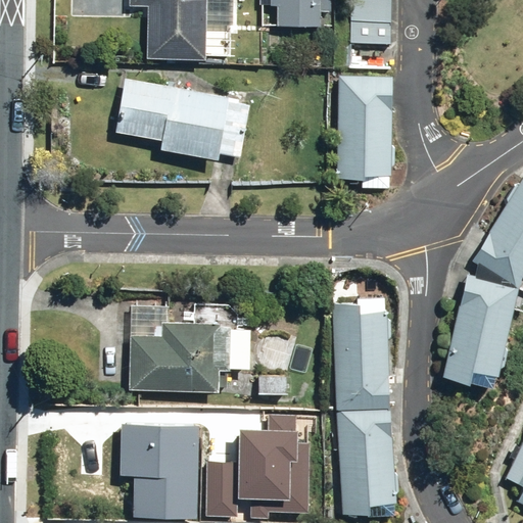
[(128,0),(128,16),(149,17),(148,58),(206,60),(206,53),(231,54),(232,33),(237,33),(237,0),(128,0)]
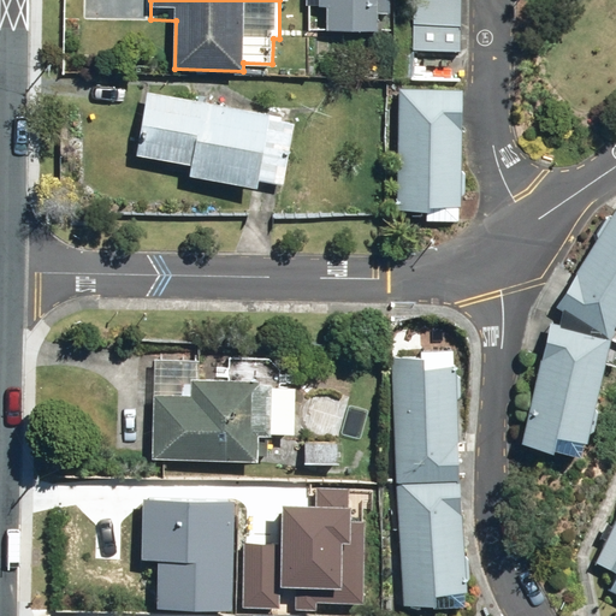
[(388,0),(317,0),(318,3),(327,3),(326,29),(378,31),(378,12),(388,12),(388,0)]
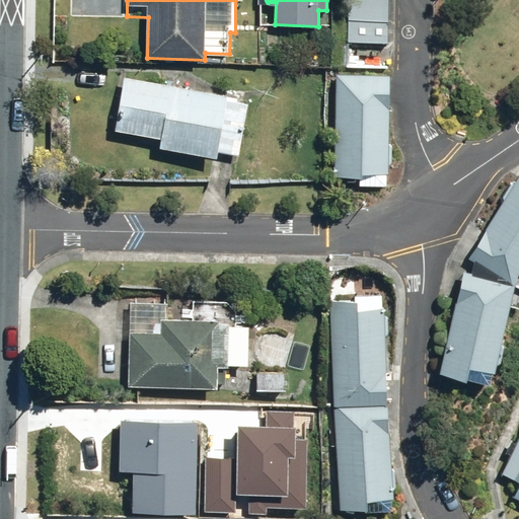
[(387,0),(349,0),(350,43),(387,43),(387,0)]
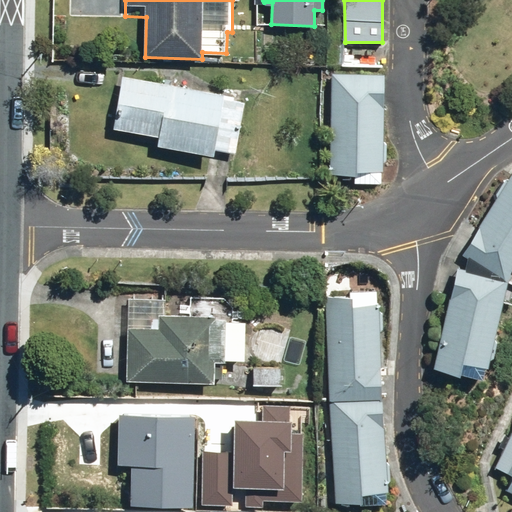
[(385,71),(332,71),(332,176),(386,175),(385,71)]
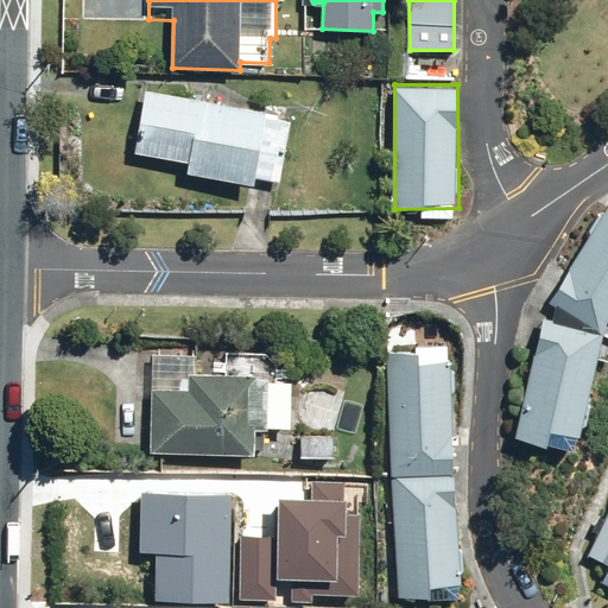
[(189,159),(187,173),(258,185),(259,177),(279,179),(291,113),(145,89),(134,150),(189,159)]
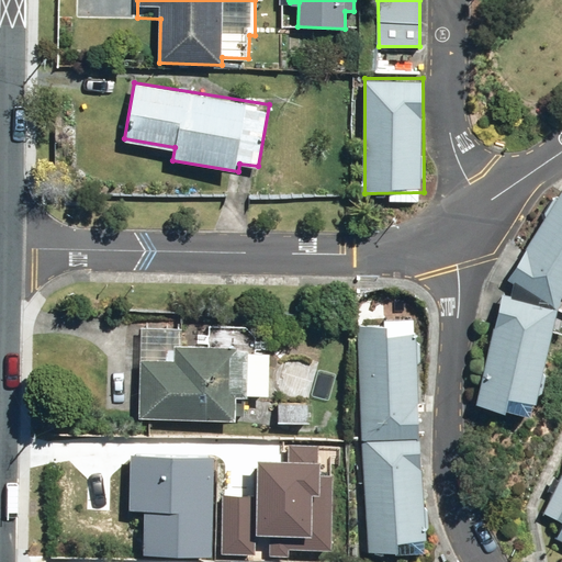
[(535,413),(559,307),(561,302),(561,191),(509,278),(516,281),(512,295),(504,293),(478,401),(535,413)]
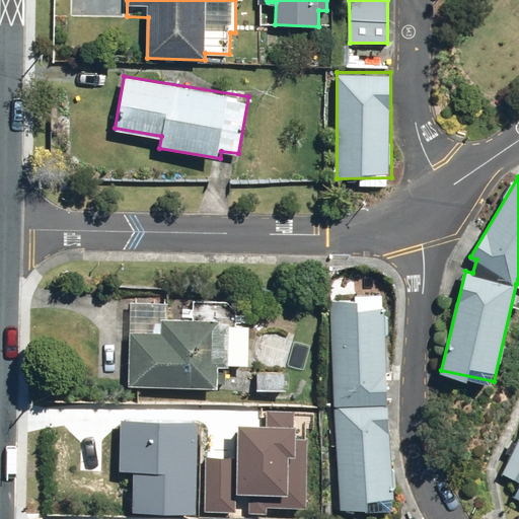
[(385,298),(331,299),(339,508),(392,506),(385,298)]
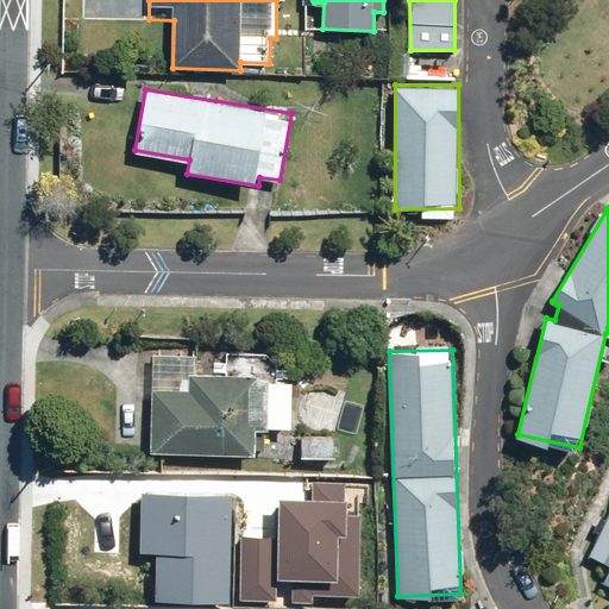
[(271,376),(187,372),(187,389),(150,388),(148,451),(256,454),(257,427),(290,428),(293,382),(270,381),(271,376)]
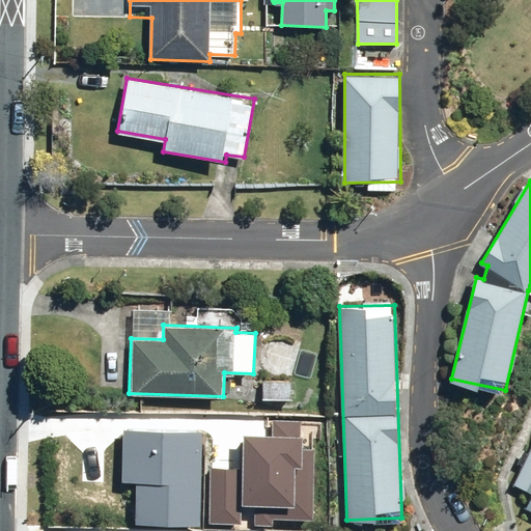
[(262,380),(261,398),(291,399),(292,381),(262,380)]
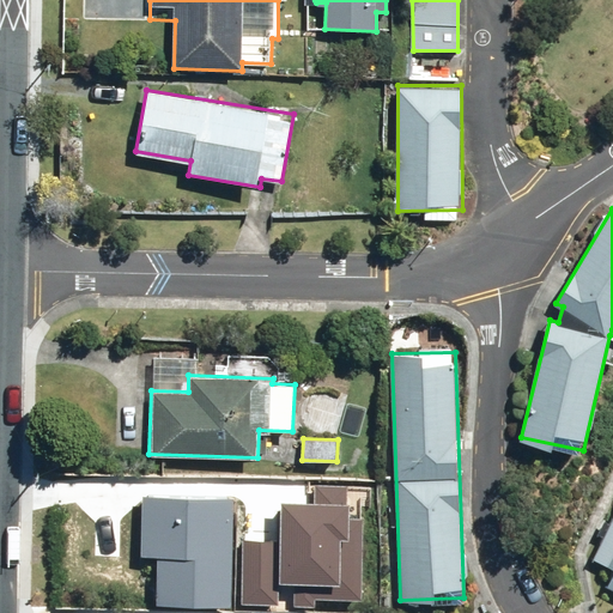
[(296,484),(263,484),(263,516),(296,516),(296,484)]
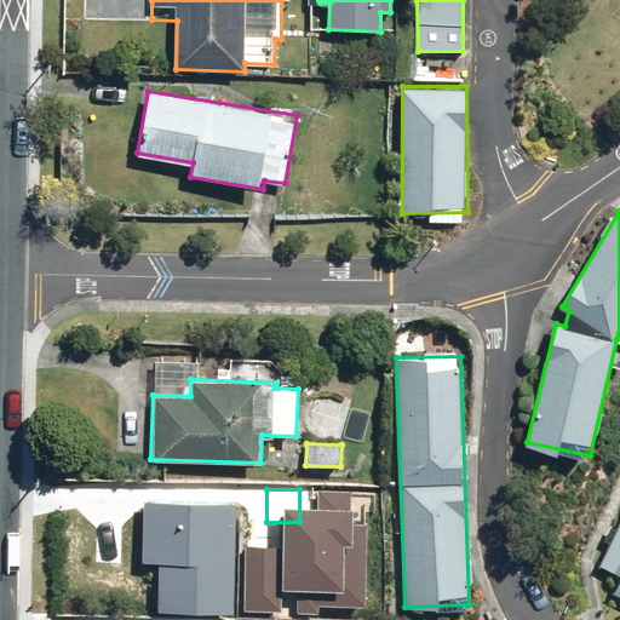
[(143,493),(141,561),(162,562),(160,610),(235,613),(239,497),(143,493)]
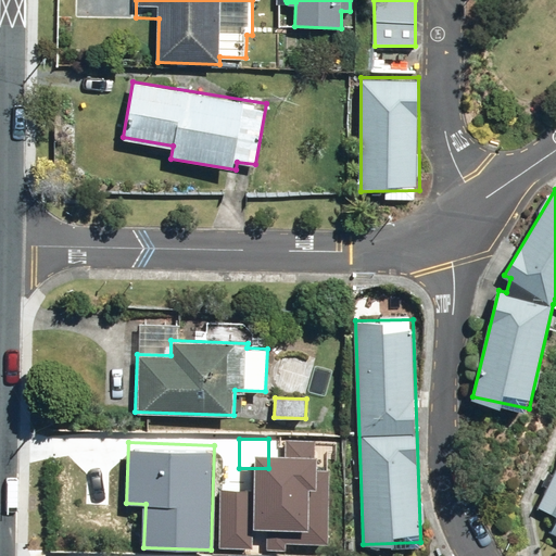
[(555,476),(542,506),(555,512),(555,476)]
